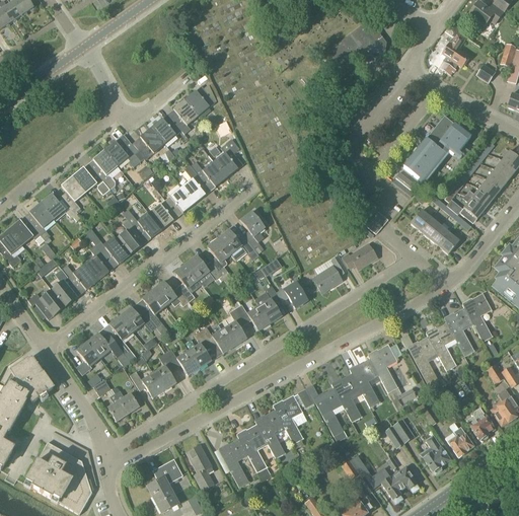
[(21,14),(13,1),(6,5),(3,0),(0,1),(0,6),(10,22),(21,14)]
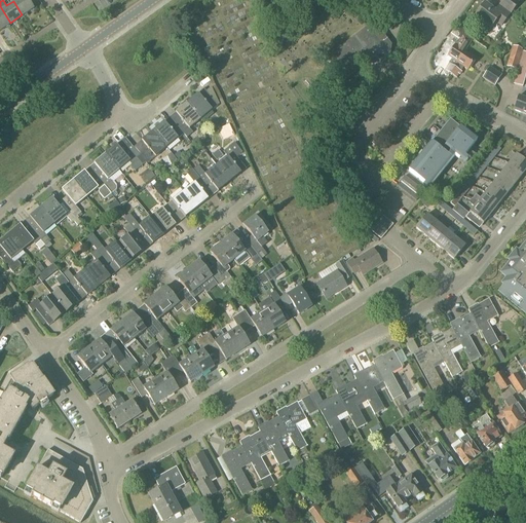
[(14,0),(13,1),(22,14),(33,7),(28,0),(14,0)]
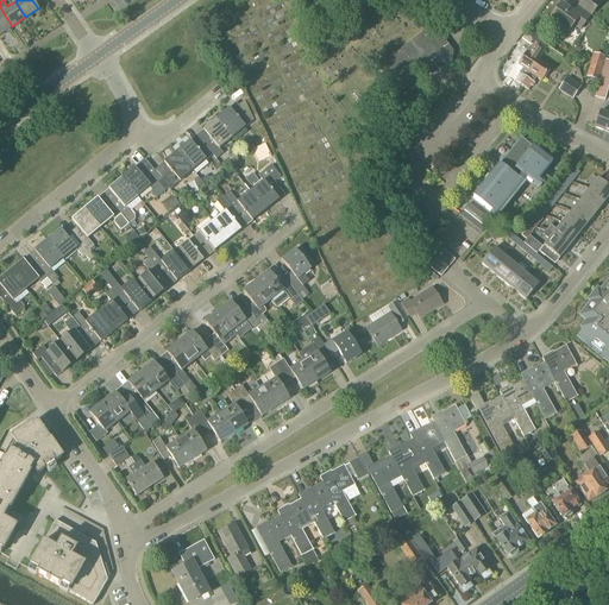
[(578,5),(590,14),(601,0),(582,0),(578,5)]
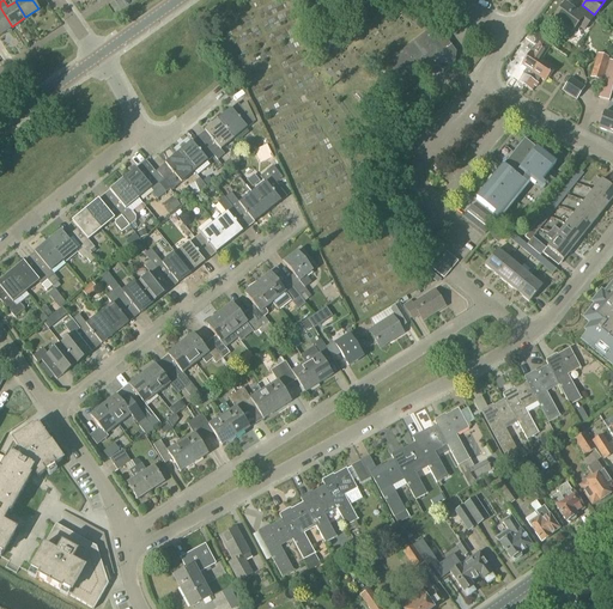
[(594,14),(582,5),(577,12),(565,2),(558,11),(560,13),(556,18),(562,23),(557,29),(570,38),(581,24),(584,28),(594,14)]
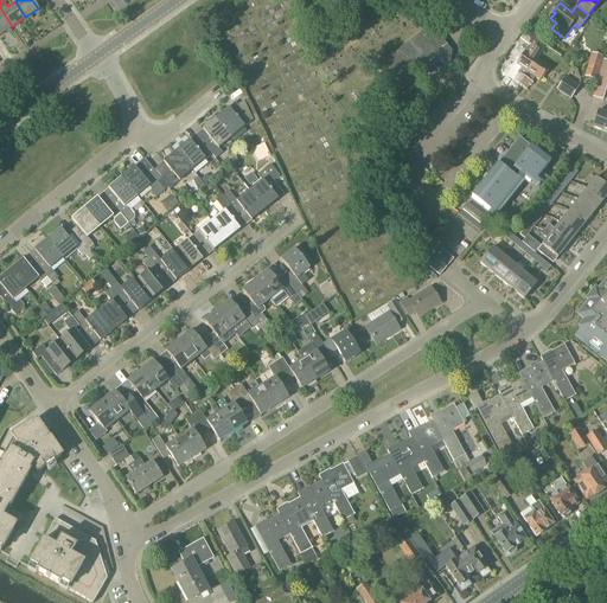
[(0,33),(12,26),(0,7),(0,33)]
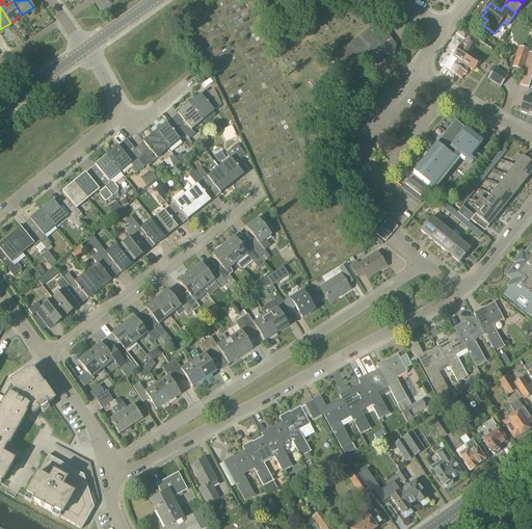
[(395,51),(396,43),(390,34),(391,32),(388,29),(386,29),(378,19),(345,44),(343,42),(327,53),(327,57),(329,60),(334,60),(340,55),(340,61),(344,68),(350,69),(347,71),(350,76),(357,72),(379,54),(383,59),(395,51)]
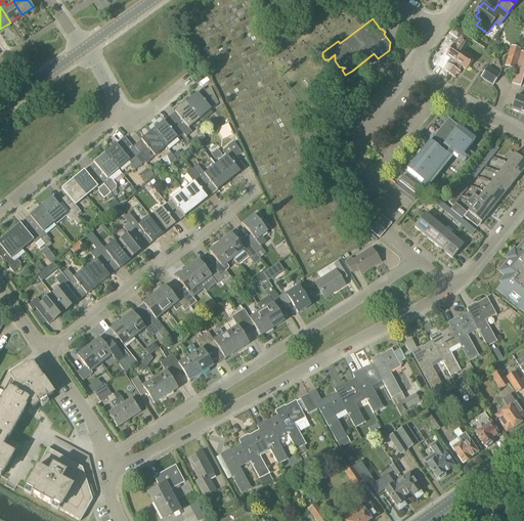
[(440,51),(432,60),(437,63),(448,71),(449,72),(470,39),(462,33),(457,39),(456,39),(445,53),(440,51)]
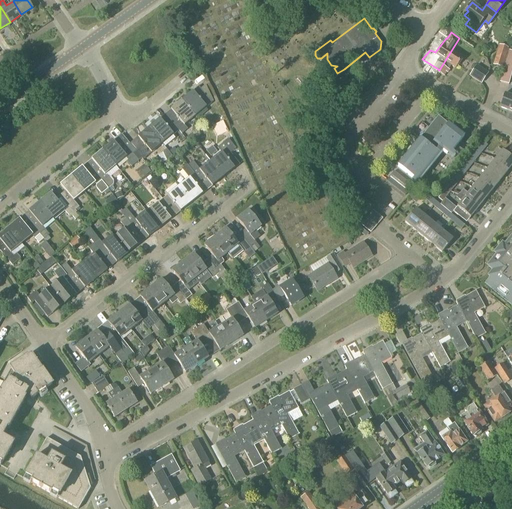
[(501,65),(508,46),(500,43),(494,63),(501,65)]
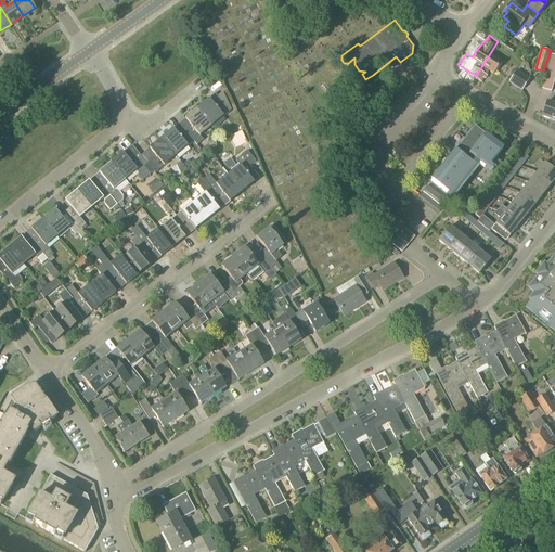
[(494,72),(502,60),(491,52),(476,76),(481,80),(489,68),(494,72)]
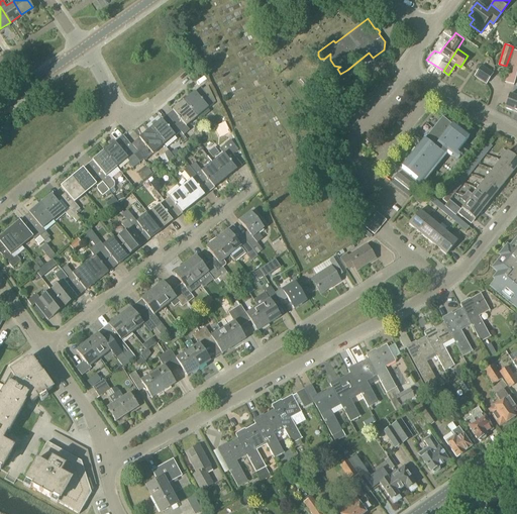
[(513,83),(516,69),(516,49),(513,48),(508,71),(505,80),(513,83)]
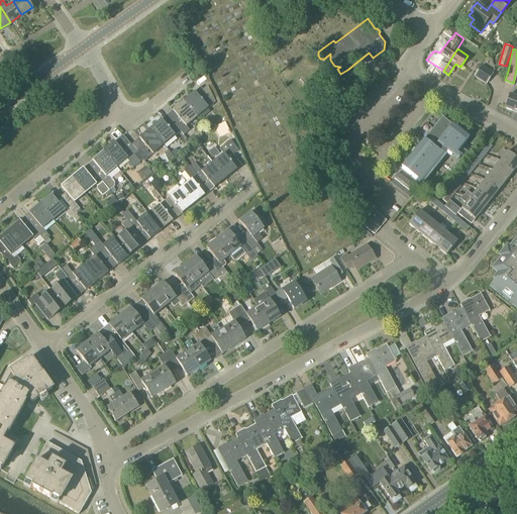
[(437,77),(442,70),(431,63),(427,70),(437,77)]
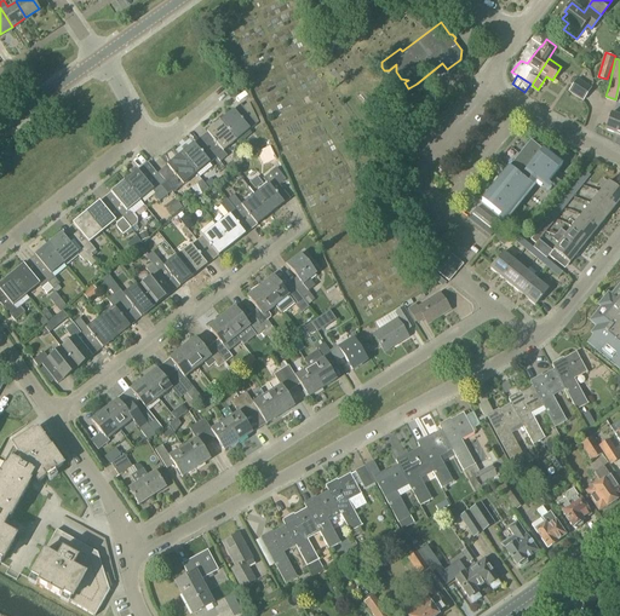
[(583,99),(591,85),(577,76),(568,90),(583,99)]
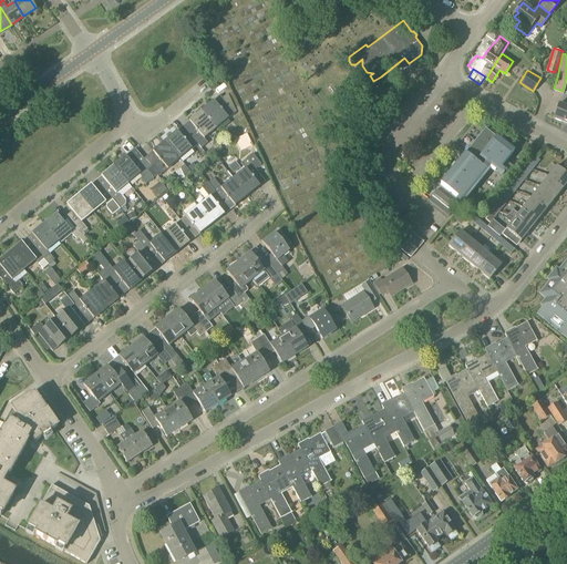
[(222,93),(228,89),(223,81),(216,85),(222,93)]
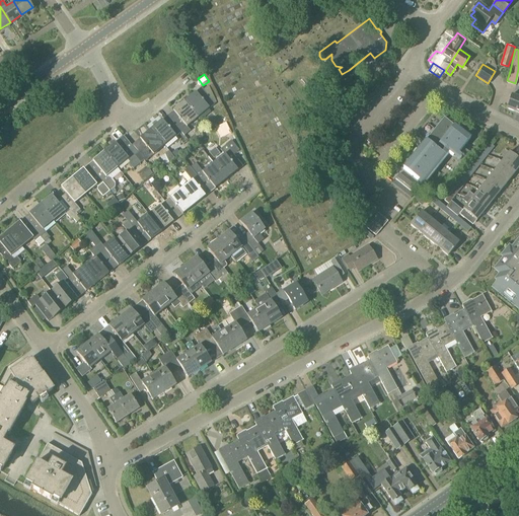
[(201,85),(183,99),(198,116),(215,101),(206,91),(201,85)]
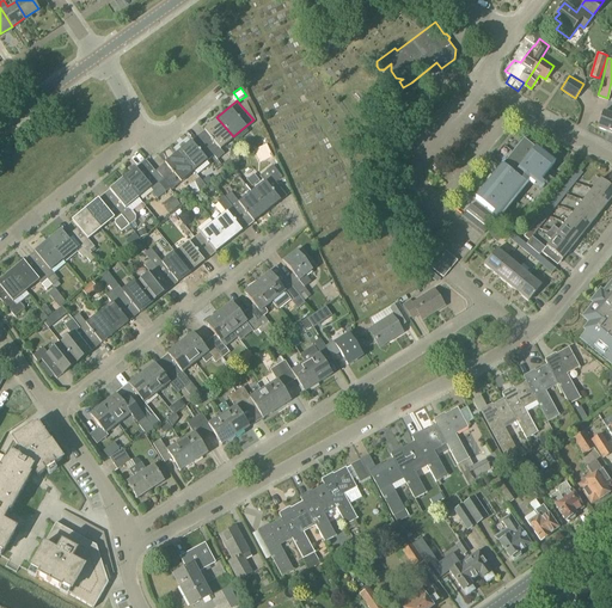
[(611,111),(603,109),(597,126),(611,130),(611,111)]
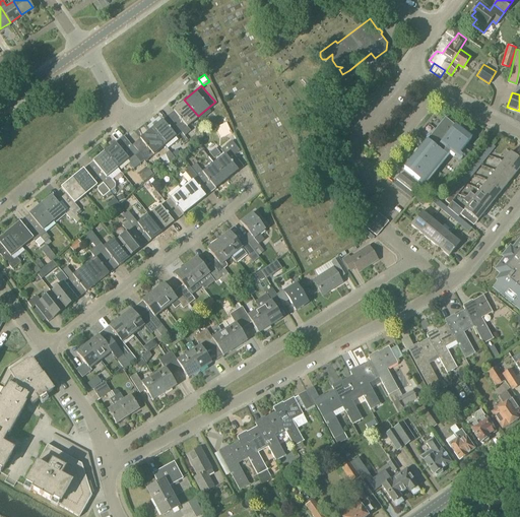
[(184,100),(168,114),(181,130),(184,134),(190,129),(187,126),(198,116),(184,100)]
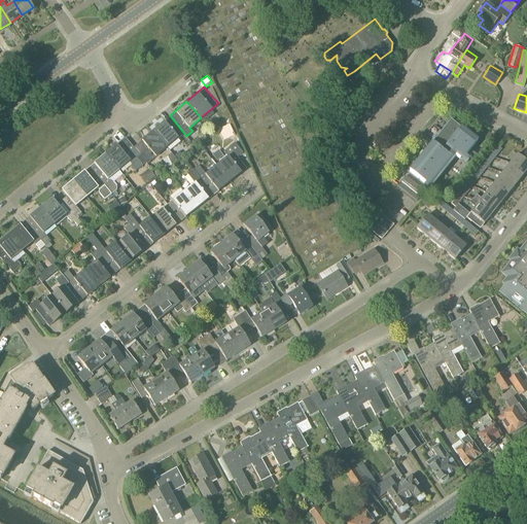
[(211,111),(216,119),(226,113),(221,105),(211,111)]
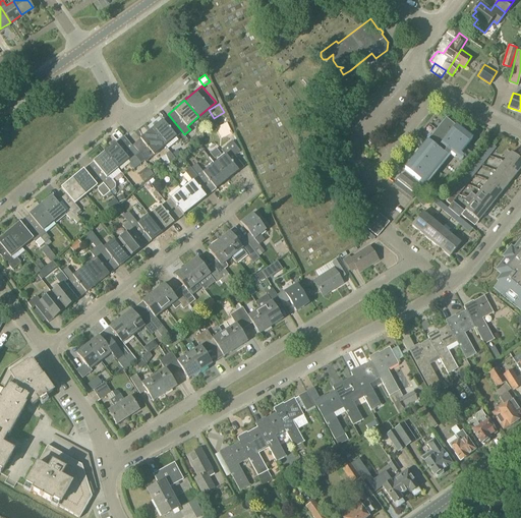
[(165,145),(181,130),(168,114),(152,128),(165,145)]
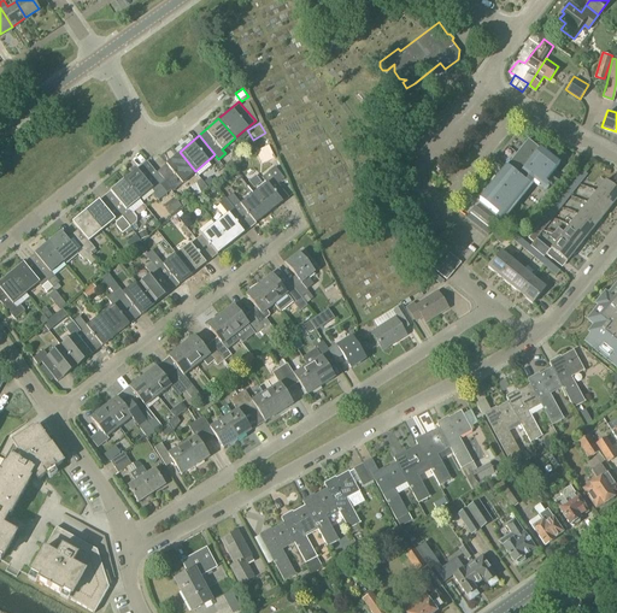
[(235,148),(248,147),(248,137),(235,137),(235,148)]
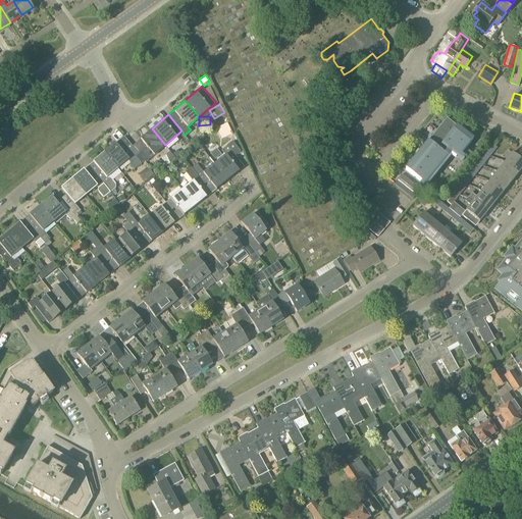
[(460,153),(462,152),(473,138),(456,124),(455,125),(446,117),(405,168),(421,182),(451,146),(460,153)]
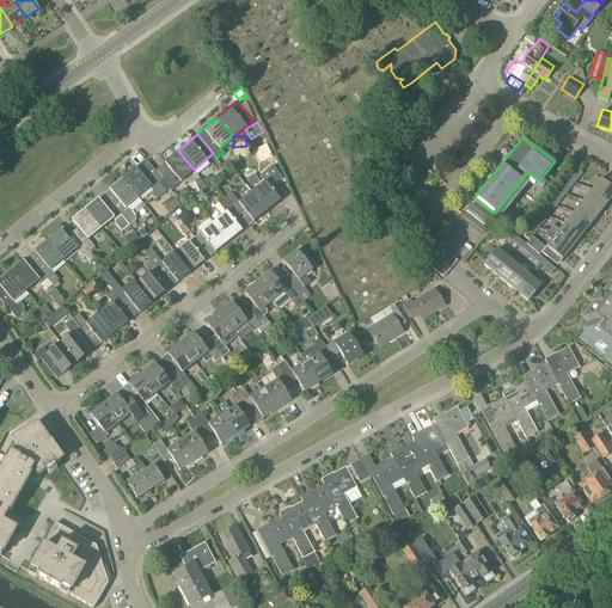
[(265,159),(274,154),(268,141),(259,145),(265,159)]
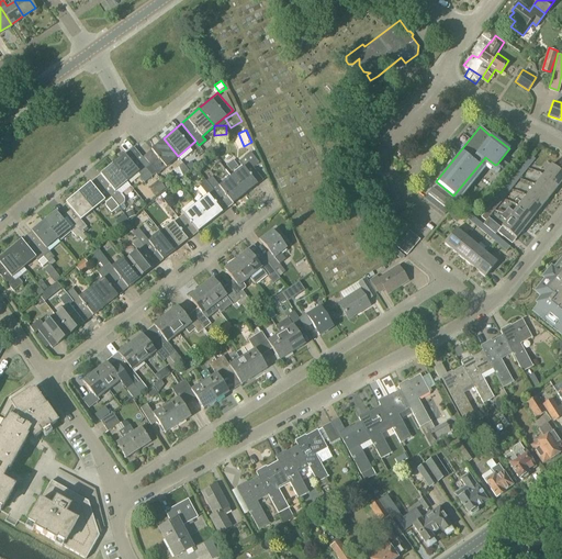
[(159,171),(178,156),(164,138),(145,154),(143,156),(148,163),(150,160),(159,171)]
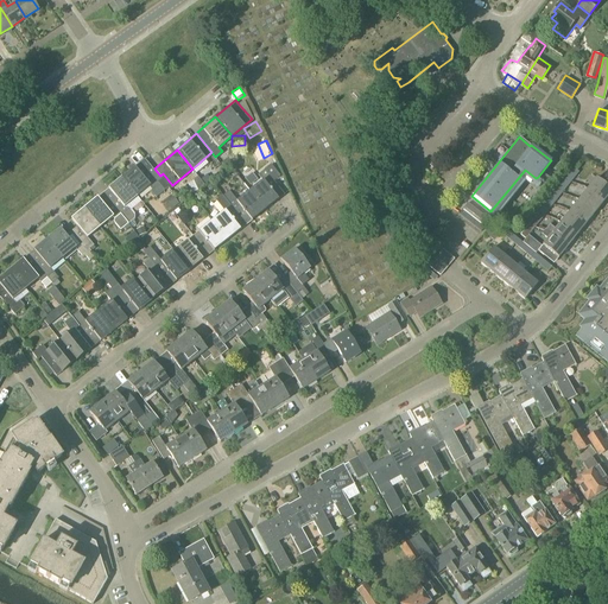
[(225,166),(232,159),(228,156),(221,161),(225,166)]
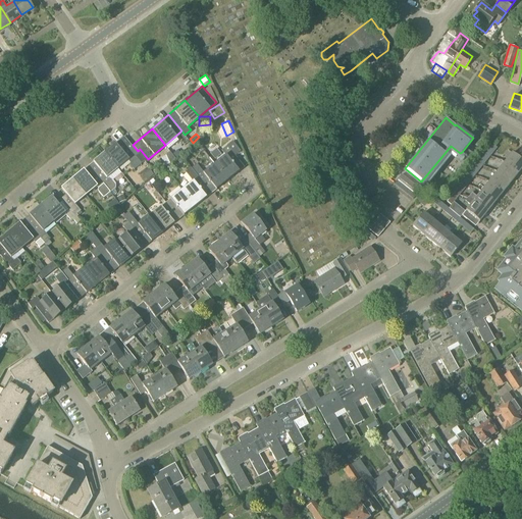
[(115,142),(104,151),(118,167),(128,158),(132,161),(129,163),(134,167),(141,162),(135,155),(139,152),(138,151),(133,145),(127,139),(124,142),(120,138),(115,142)]
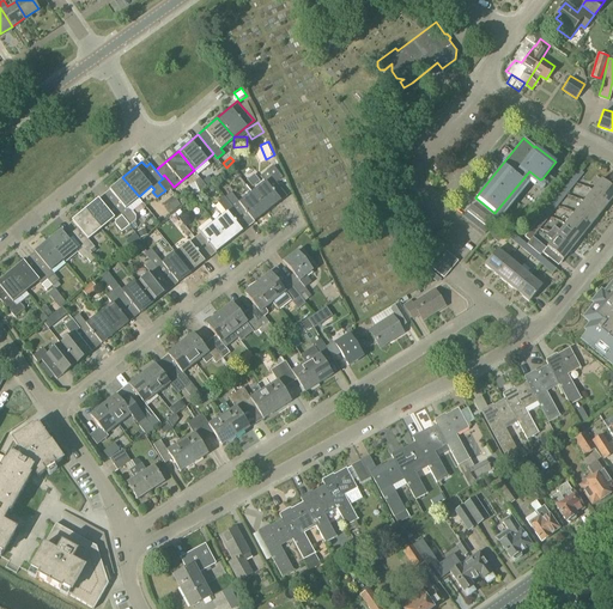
[(222,163),(214,168),(219,174),(225,168),(222,163)]
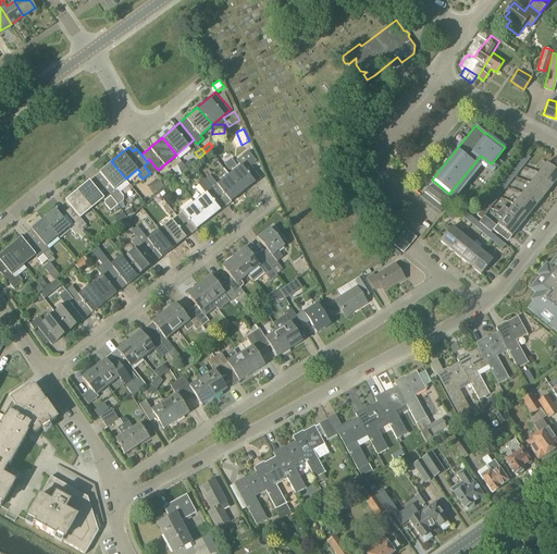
[(243,192),(260,177),(250,164),(256,160),(248,148),(236,158),(240,163),(229,173),(243,192)]
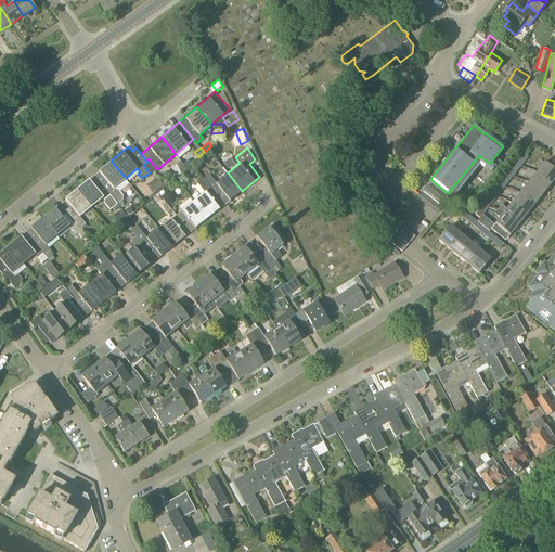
[(515,163),(519,166),(527,156),(523,153),(515,163)]
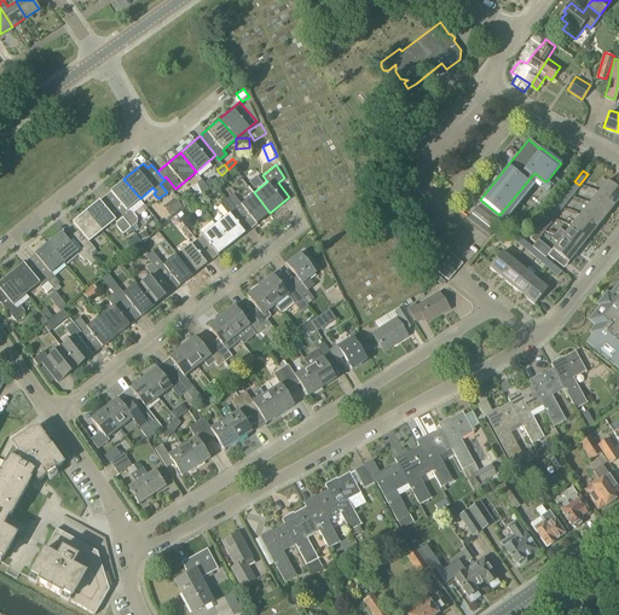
[(129,207),(140,198),(123,179),(111,190),(117,197),(111,202),(132,226),(136,222),(137,221),(137,216),(129,207)]
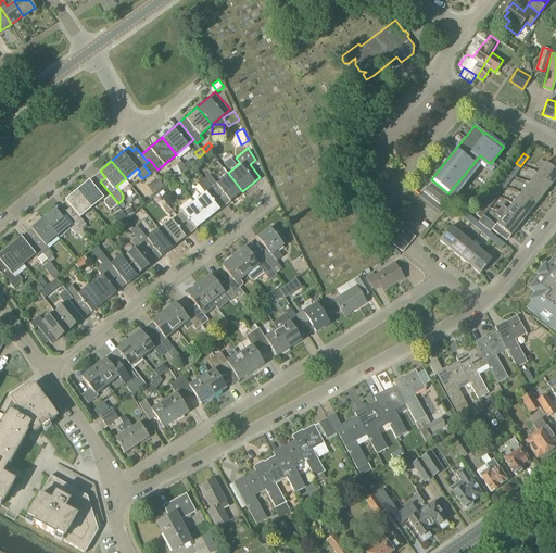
[(536,172),(551,184),(555,176),(555,171),(544,162),(536,172)]
